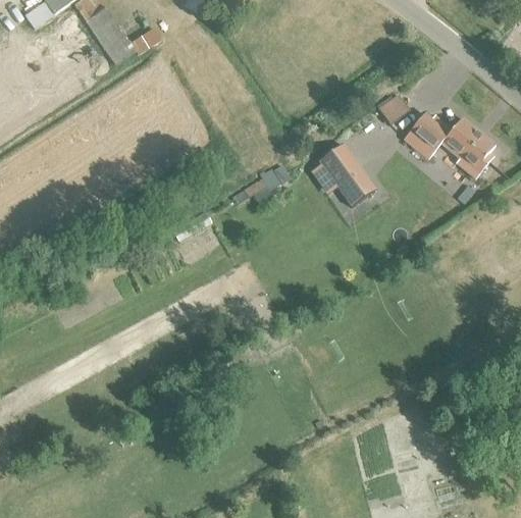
[(45,0),(24,14),(34,28),(54,13),(72,0),(45,0)]
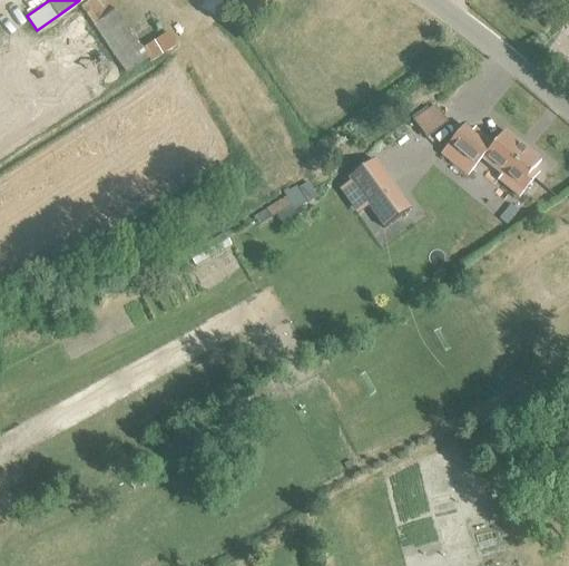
[(86,0),(80,5),(127,71),(148,57),(151,60),(177,44),(168,29),(141,47),(110,0),(86,0)]
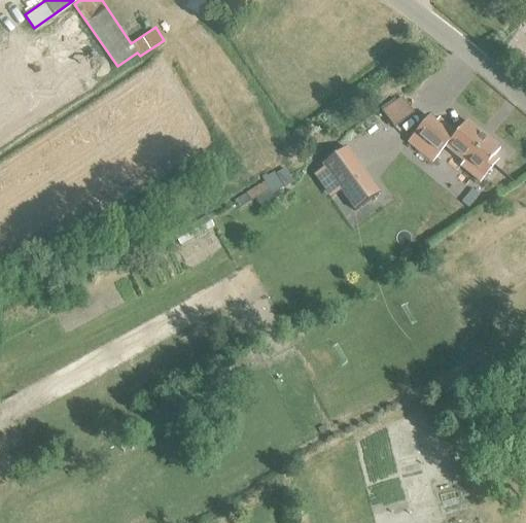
[(404,97),(384,110),(393,125),(413,111),(404,97)]
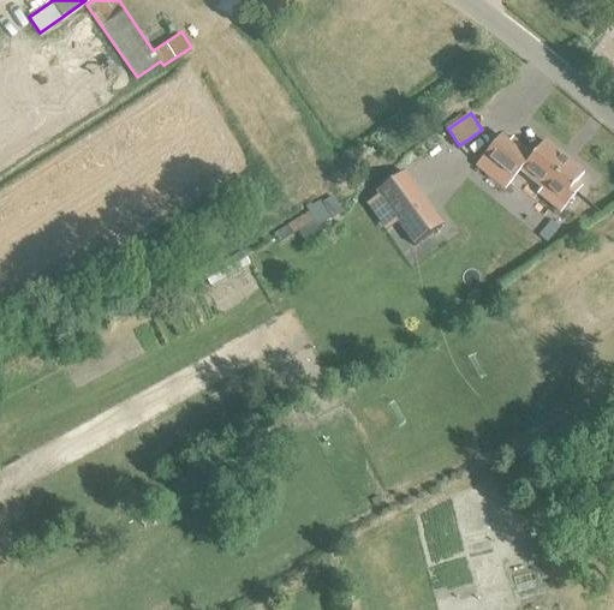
[(501,132),(477,161),(505,185),(520,167),(541,185),(537,189),(560,209),(582,184),(576,179),(583,171),(544,138),(532,153),(513,136),(510,139),(501,132)]
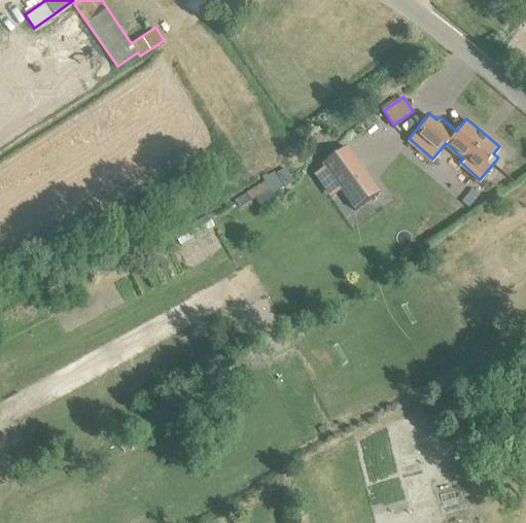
[(346,144),(321,162),(355,208),(379,190),(346,144)]
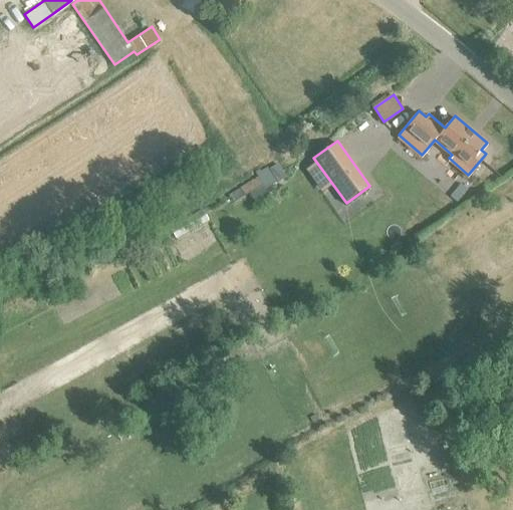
[(277,163),(269,168),(272,173),(277,181),(285,176),(280,167),(277,163)]
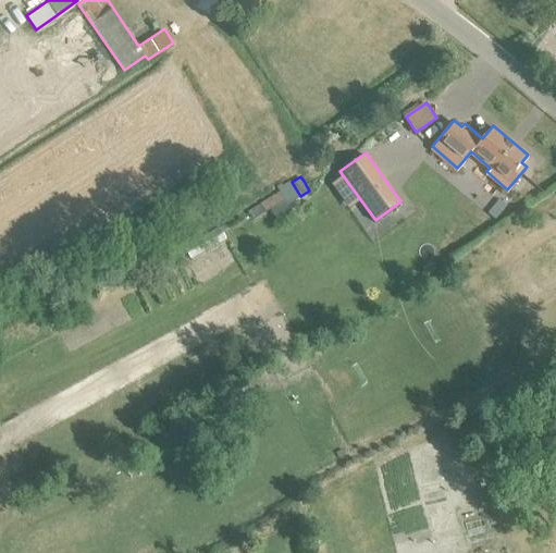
[(280,191),(261,203),(263,206),(266,210),(284,199),(282,195),(280,191)]
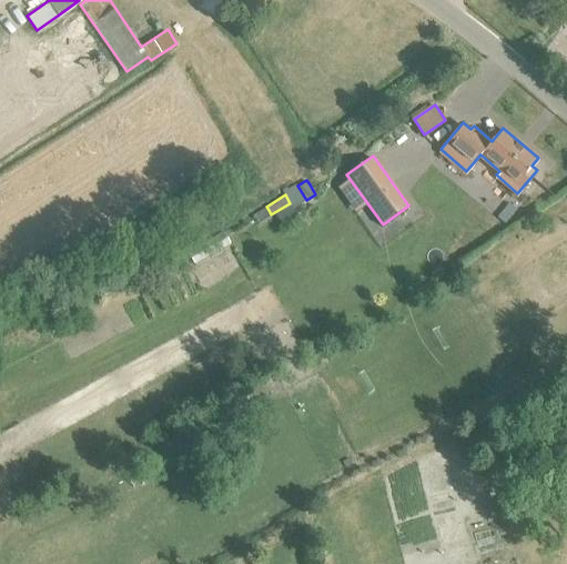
[(542,487),(523,492),(526,504),(544,500),(542,487)]
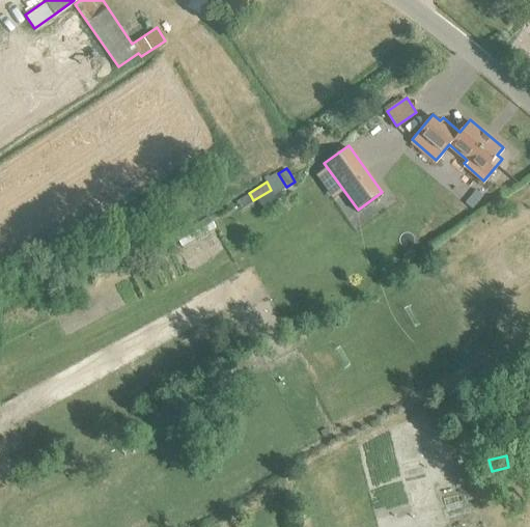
All buildings are outlined.
